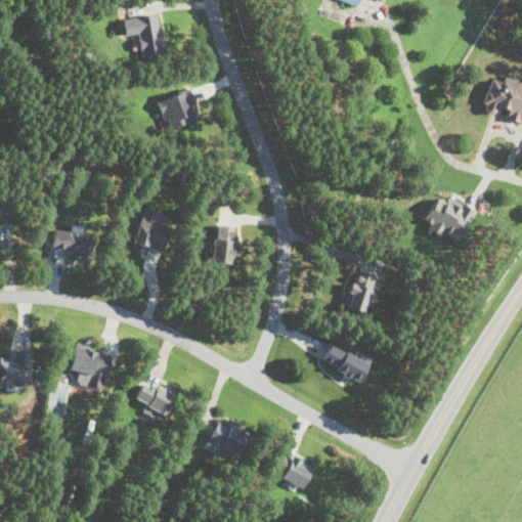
[(125,20),(127,39),(138,38),(141,57),(166,54),(160,15),(125,20)]
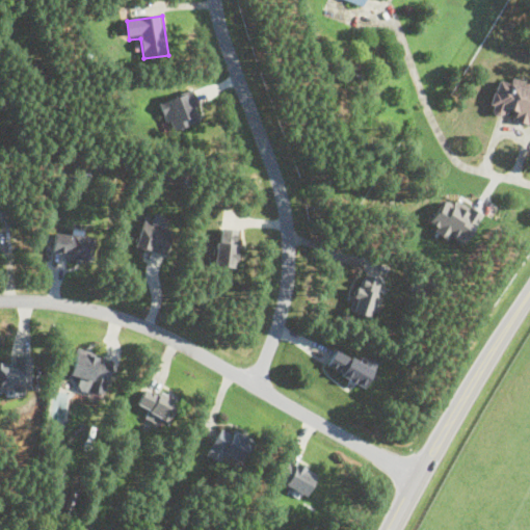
[(529,82),(511,78),(509,85),(498,82),(489,113),(509,118),(509,121),(529,126),(529,82)]
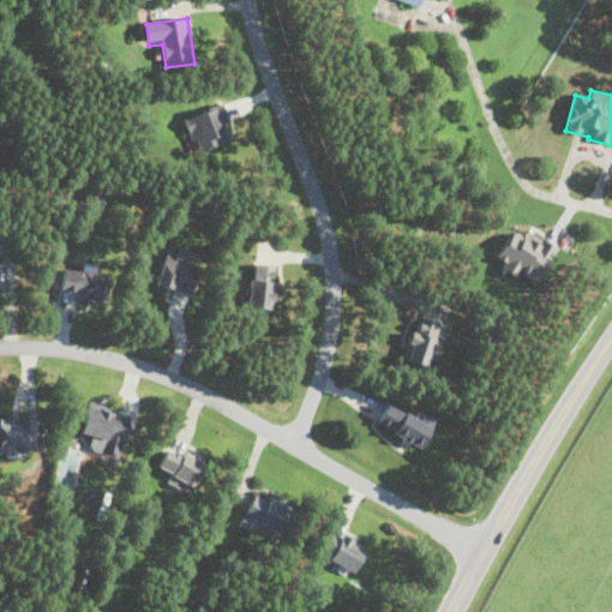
[(185,120),(198,153),(235,138),(222,105),(185,120)]
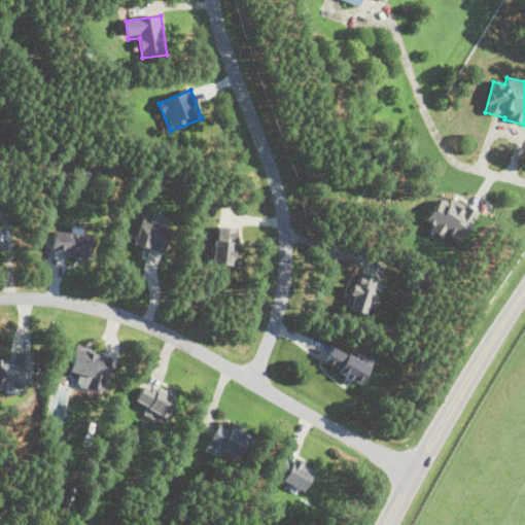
[(425,222),(442,199),(449,204),(453,199),(477,214),(458,244),(425,222)]
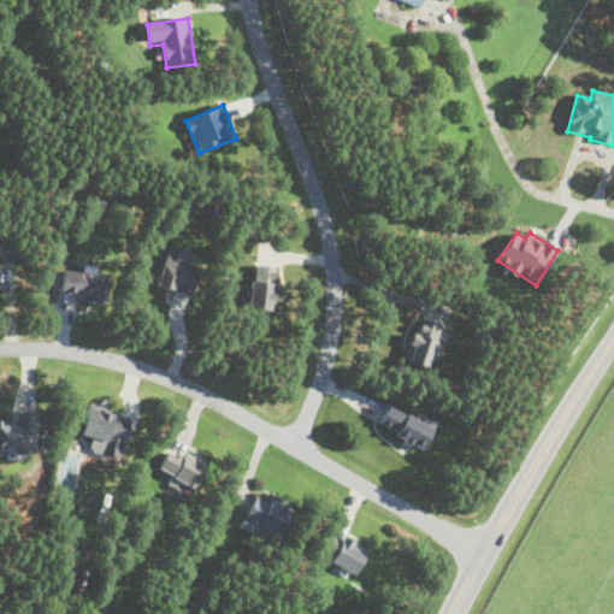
[(158,285),(192,297),(201,267),(167,255),(158,285)]
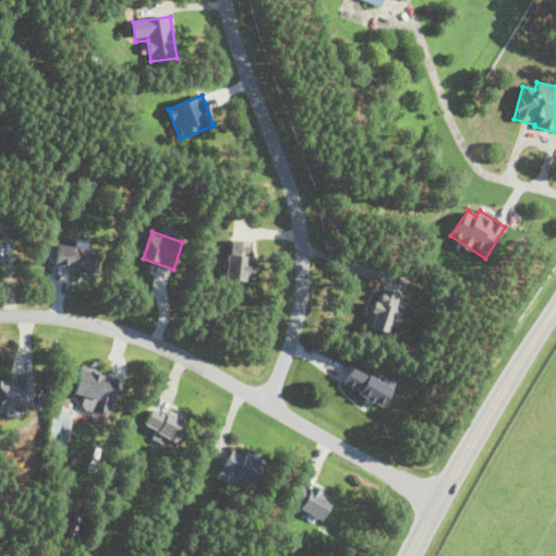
[(248,282),(252,241),(230,239),(227,280),(248,282)]
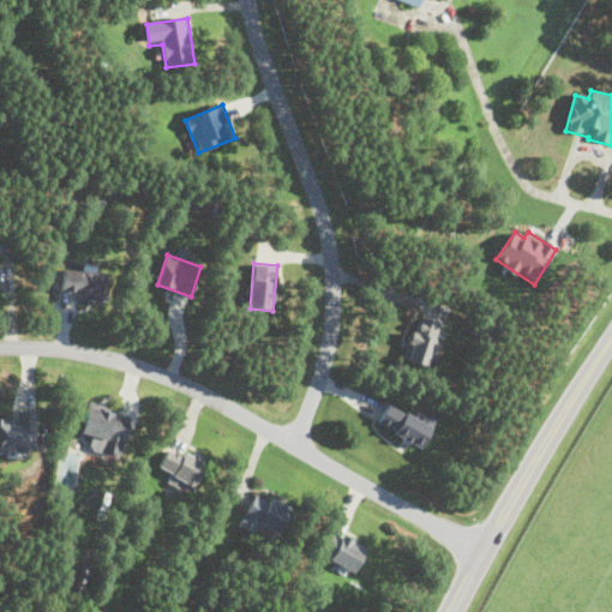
[(112,274),(64,270),(61,297),(108,301),(112,274)]
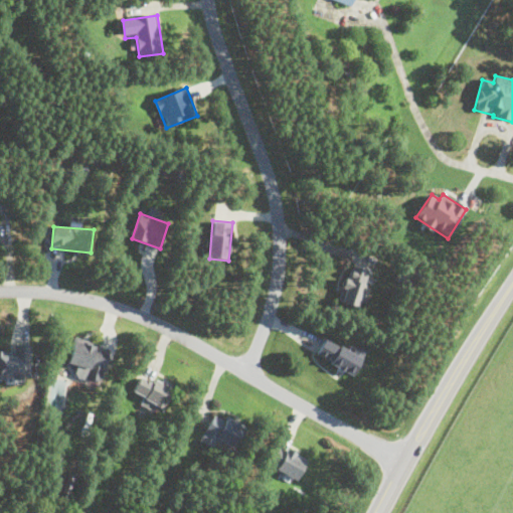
[(360,308),(371,272),(350,266),(340,302),(360,308)]
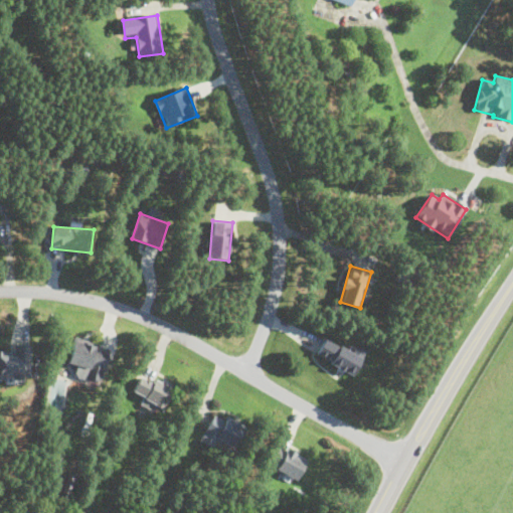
[(68,365),(77,367),(75,378),(104,385),(113,348),(74,339),(68,365)]
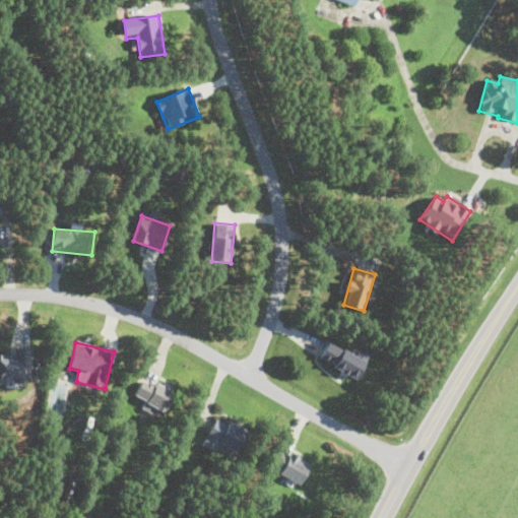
[(359,379),(367,360),(327,343),(319,363),(359,379)]
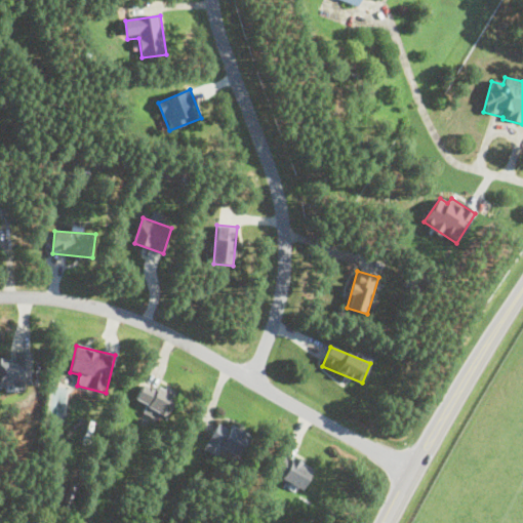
[(33,351),(13,351),(13,360),(0,360),(0,389),(33,389),(33,351)]
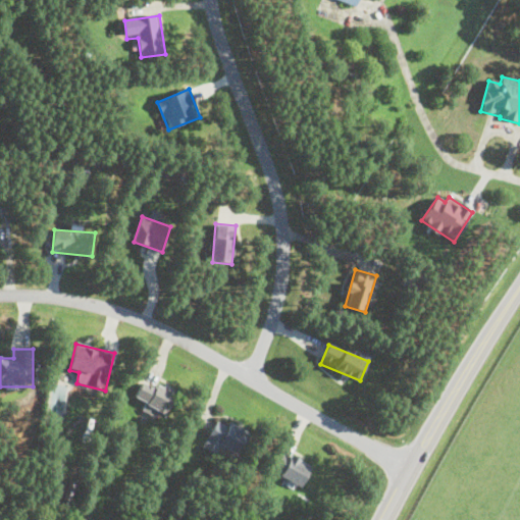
[(136,397),(147,402),(143,410),(163,420),(176,393),(145,377),(136,397)]
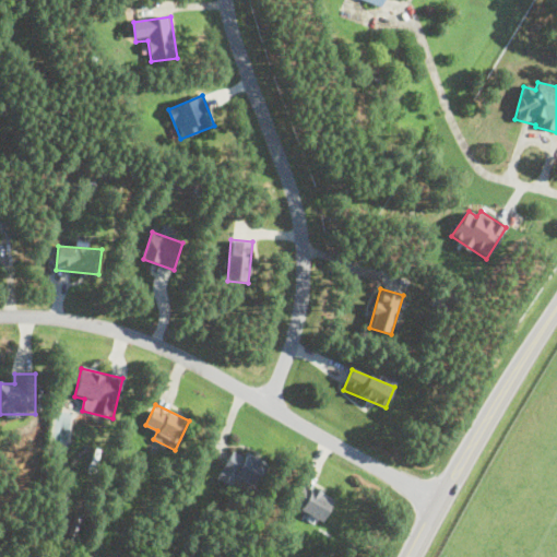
[(239,478),(257,487),(269,462),(244,450),(241,453),(234,449),(218,480),(235,487),(239,478)]
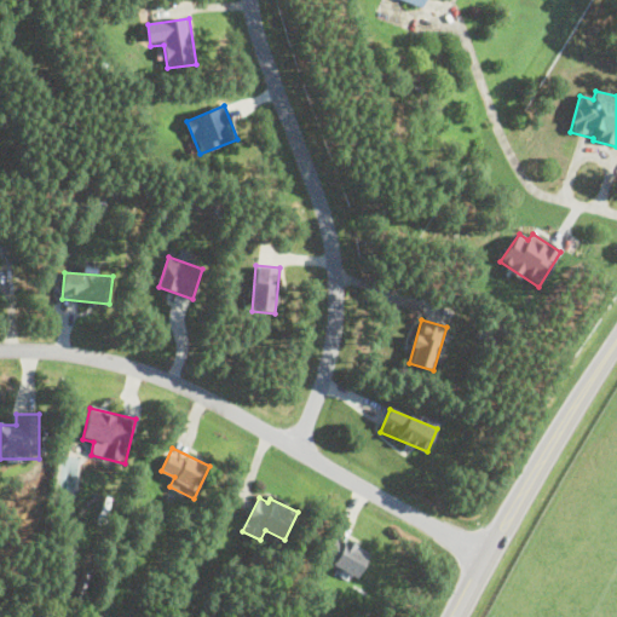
[(319,558),(356,580),(372,554),(335,532),(319,558)]
